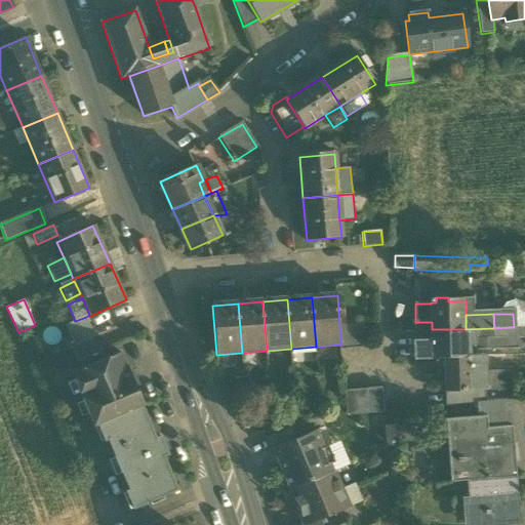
[(66,326),(76,347),(95,337),(86,317),(75,321),(66,326)]
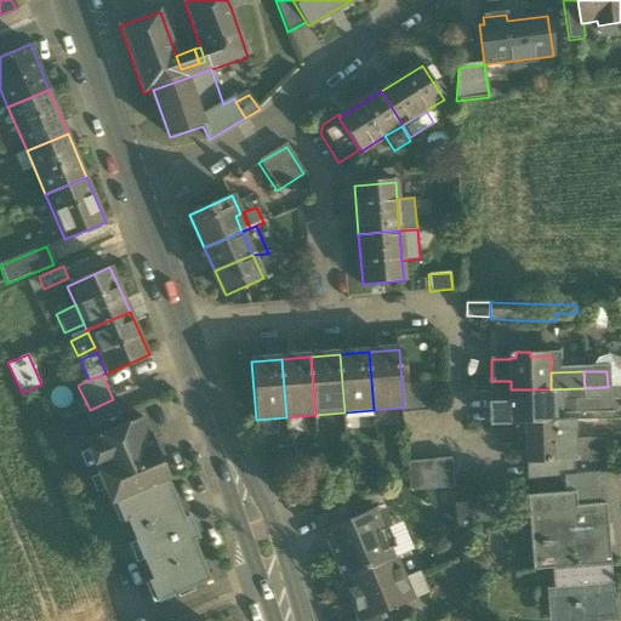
[(429,382),(415,383),(402,385),(403,405),(404,408),(404,414),(417,412),(432,411),(429,382)]
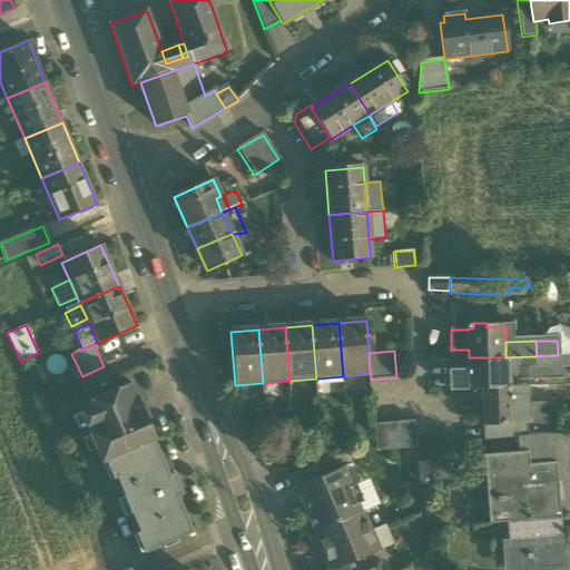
[(563,355),(558,355),(537,356),(534,356),(536,366),(517,367),(518,376),(518,381),(564,379),(563,355)]
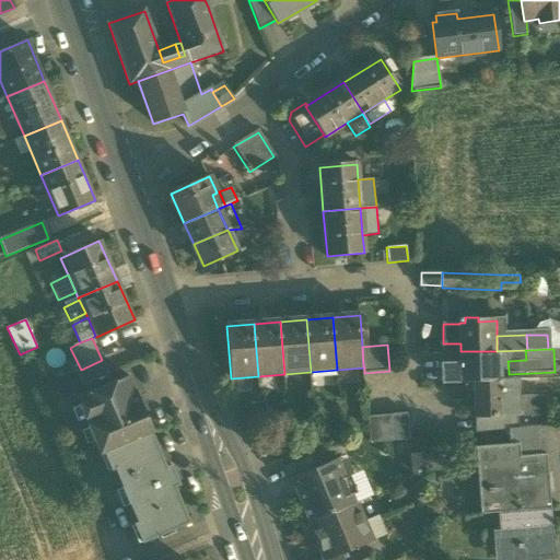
[(525,350),(497,351),(498,370),(509,370),(508,361),(526,360),(525,350)]
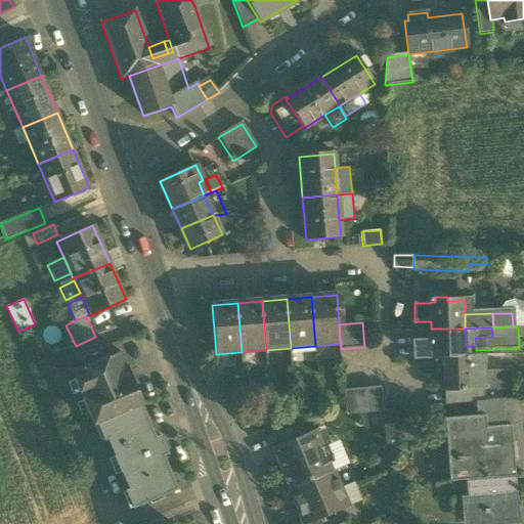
[(466,356),(466,346),(465,329),(431,329),(431,339),(412,340),(413,358),(443,357),(466,356)]
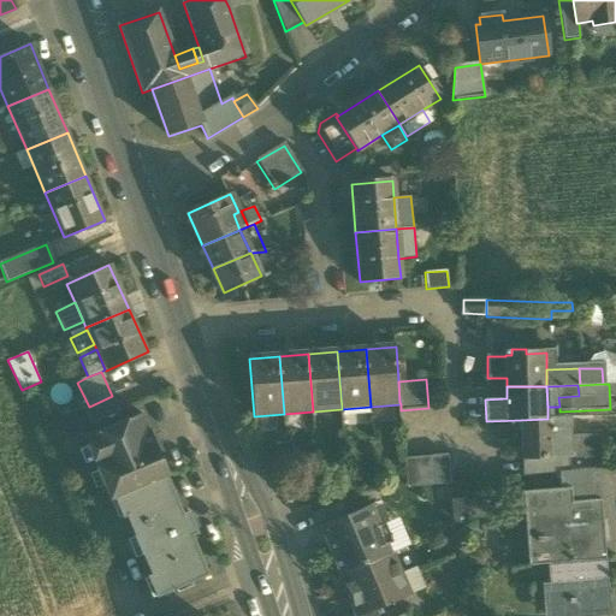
[(83,408),(90,424),(119,410),(112,396),(89,407),(83,408)]
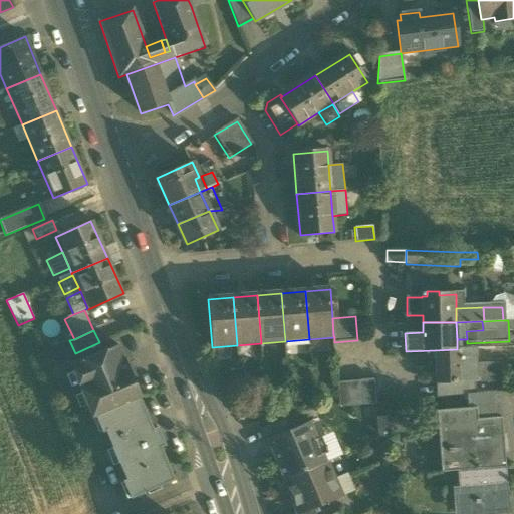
[(91,416),(100,412),(138,396),(139,396),(117,345),(69,365),(91,416)]
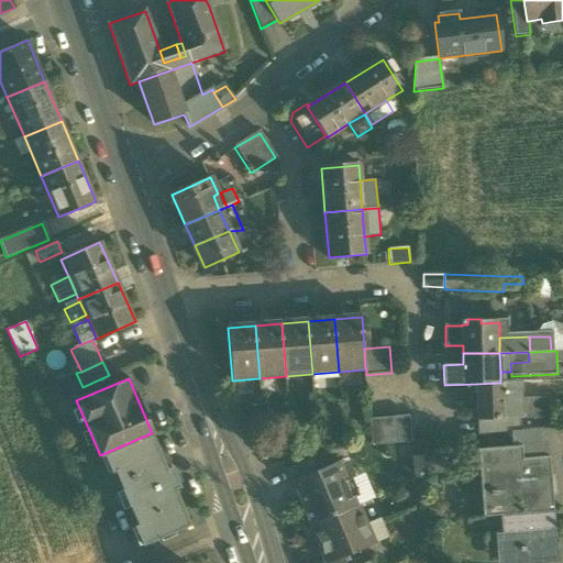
[(519,383),(500,383),(476,384),(477,420),(479,420),(509,419),(520,418),(520,417),(519,399),(519,383)]
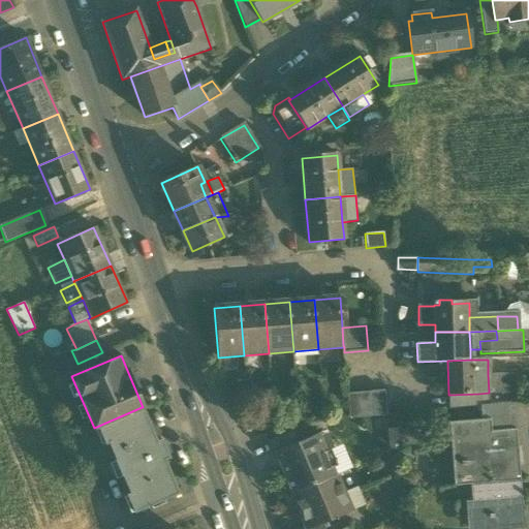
[(509,375),(488,375),(489,392),(508,392),(510,392),(509,375)]
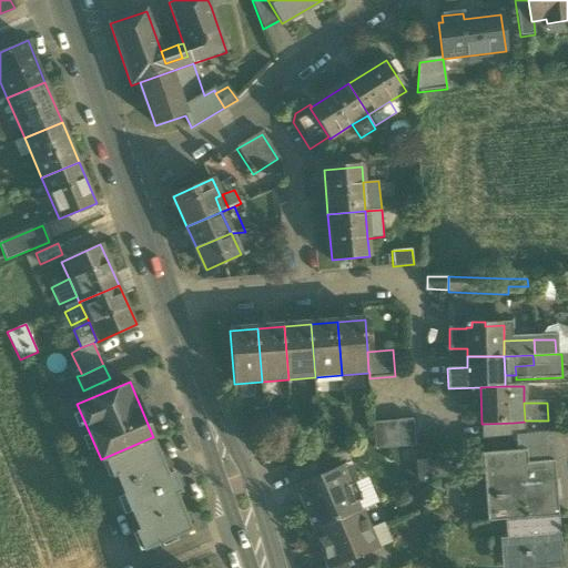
[(411,419),(399,421),(386,422),(373,423),(375,449),(388,448),(402,447),(415,446),(413,419),(411,419)]
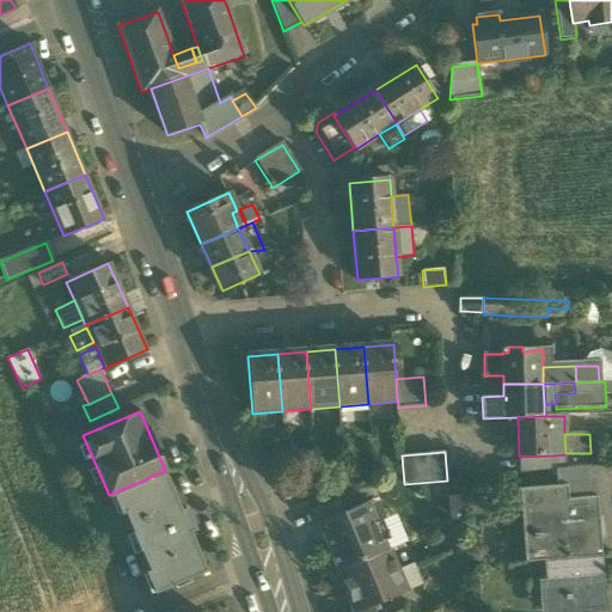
[(554,456),(521,457),(521,472),(555,469),(554,456)]
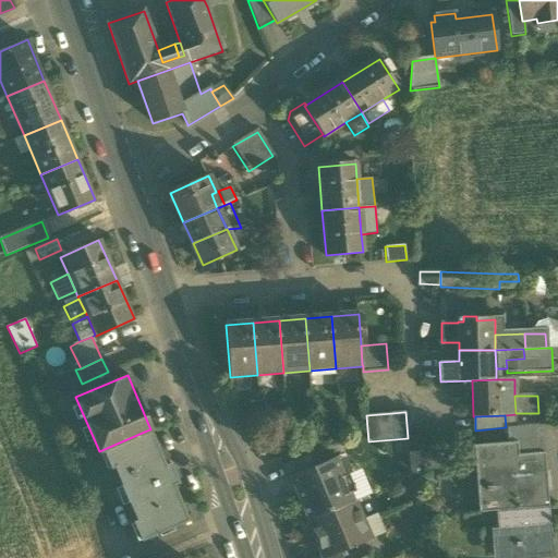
[(517,443),(518,456),(540,453),(537,425),(507,428),(508,444),(517,443)]
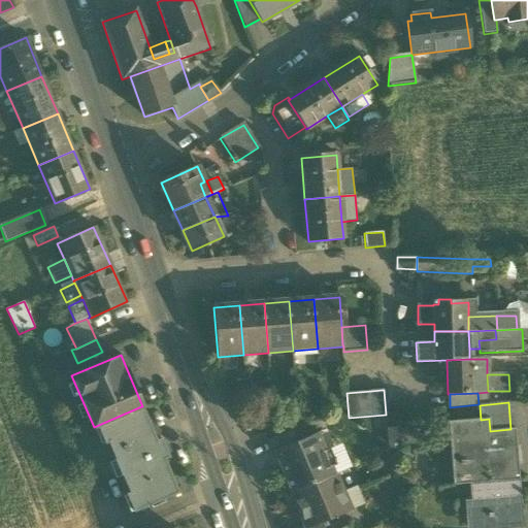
[(156,440),(141,406),(103,423),(109,438),(106,439),(129,493),(131,492),(137,507),(176,491),(163,459),(168,457),(160,438),(156,440)]
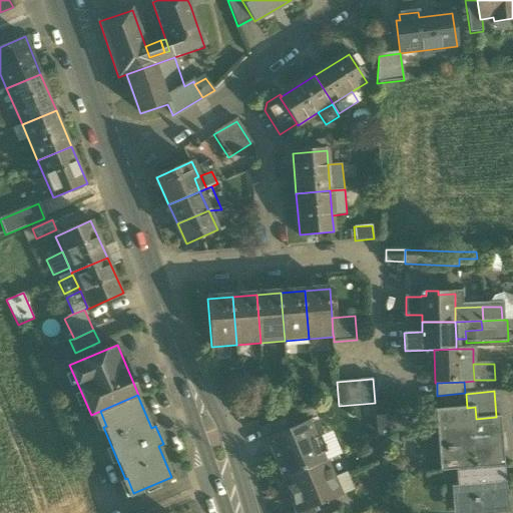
[(455,451),(456,470),(500,467),(498,446),(503,445),(501,417),(496,417),(476,419),(475,407),(467,408),(436,410),(437,430),(443,429),(445,452),(455,451)]
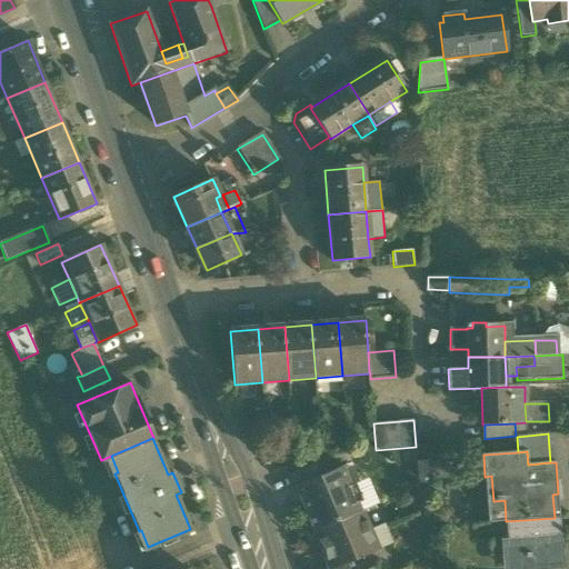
[(442,456),(431,467),(445,480),(456,468),(442,456)]
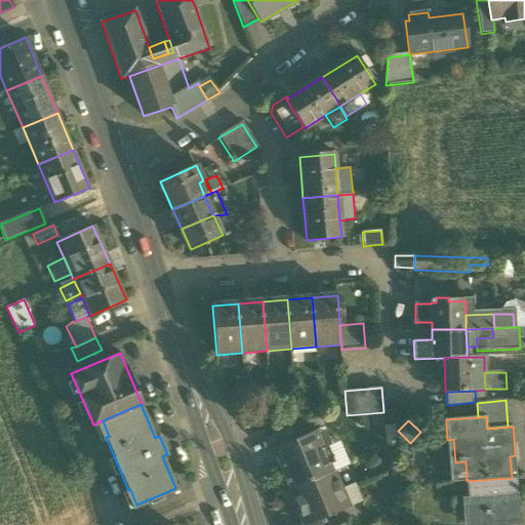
[(399,445),(398,431),(398,426),(384,426),(386,446),(399,445)]
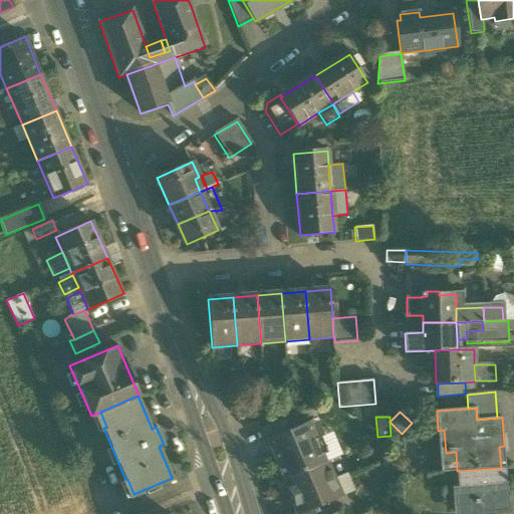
[(260,431),(265,443),(267,442),(266,441),(290,430),(286,420),(260,431)]
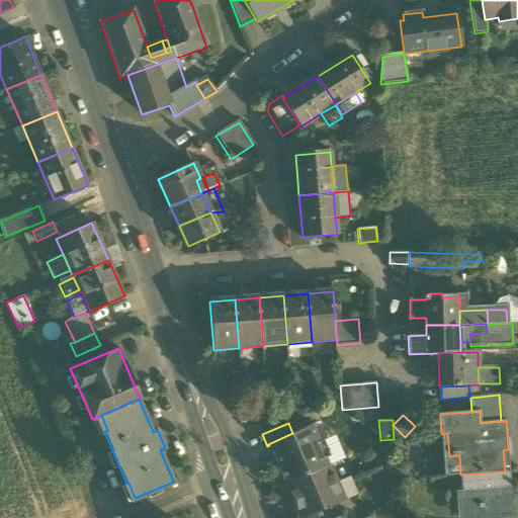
[(269,445),(285,485),(330,465),(320,441),(314,425),(292,433),(268,444),(269,445)]
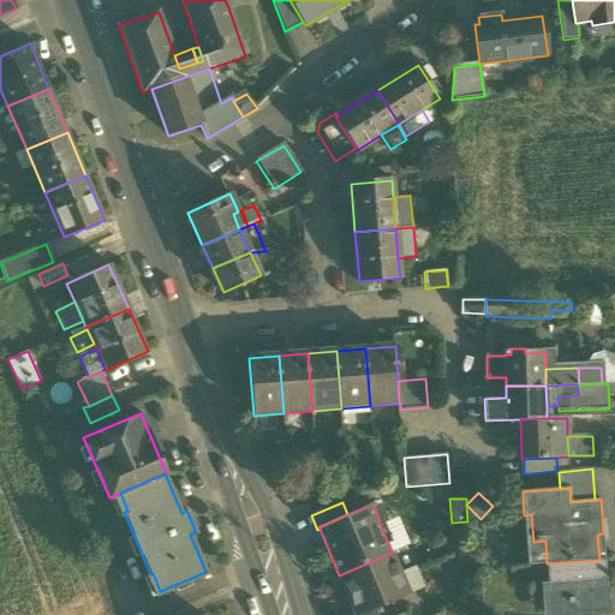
[(527,566),(547,563),(545,541),(533,542),(531,514),(524,515),(527,566)]
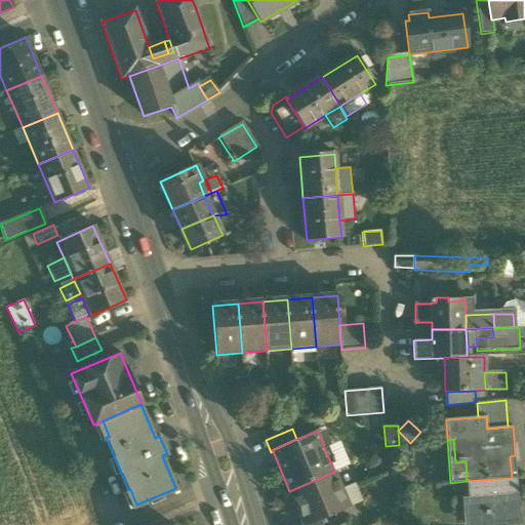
[(340,441),(324,447),(334,472),(350,466),(340,441)]
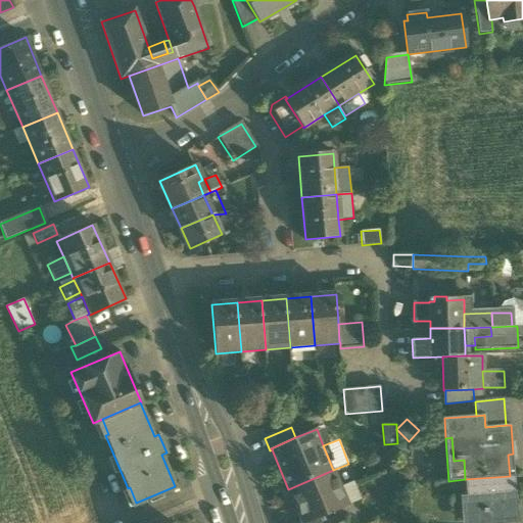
[(340,486),(333,470),(288,489),(293,502),(294,501),(298,511),(297,511),(301,522),(305,522),(319,518),(348,506),(340,486)]
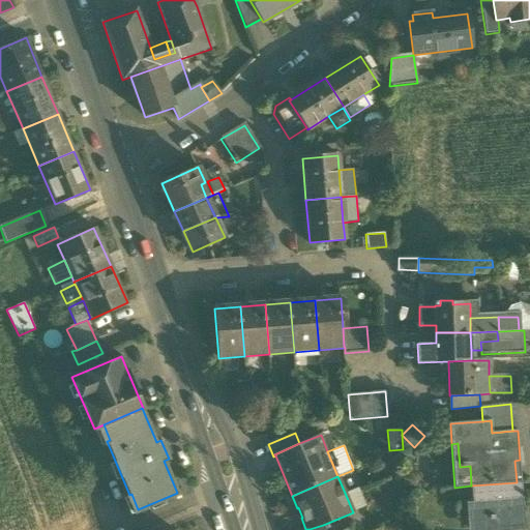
[(525,529),(521,481),(517,482),(471,486),(474,529),(525,529)]
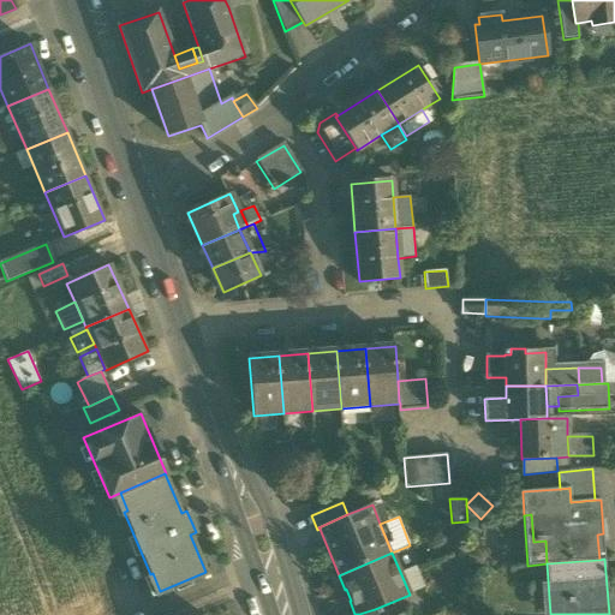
[(416,566),(400,572),(410,595),(425,587),(416,566)]
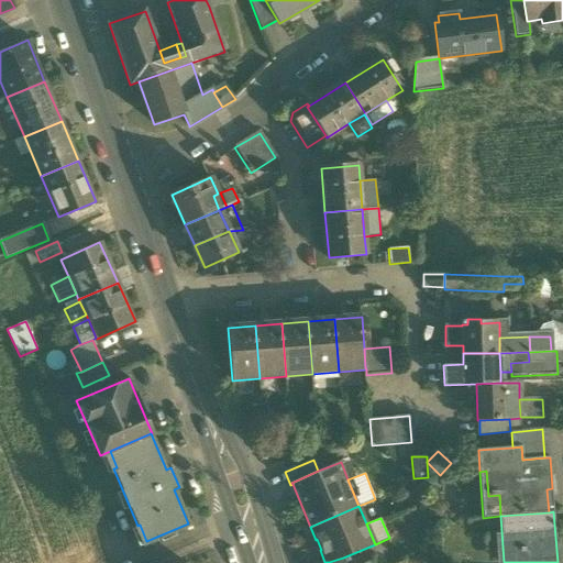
[(431,562),(427,551),(409,559),(410,562),(431,562)]
